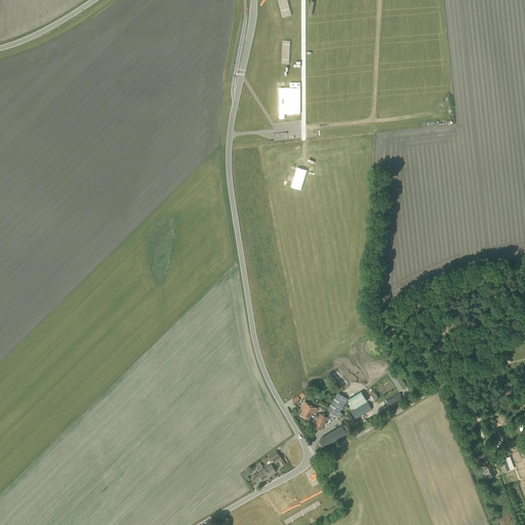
[(301,71),(301,43),(290,43),(290,71),(301,71)]
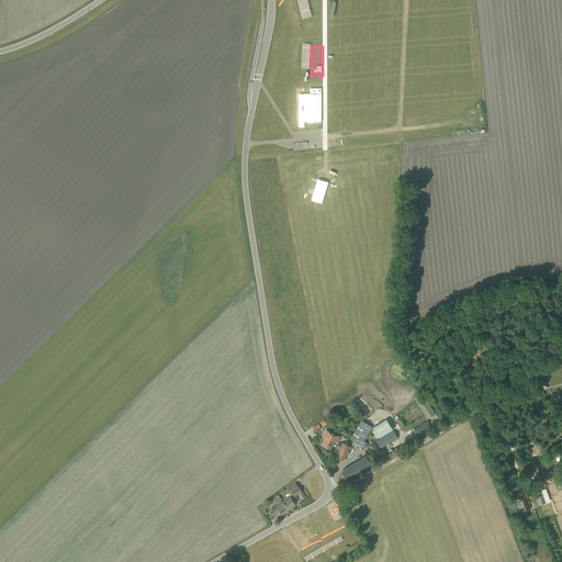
[(321,93),(303,93),(304,119),(322,117),(321,93)]
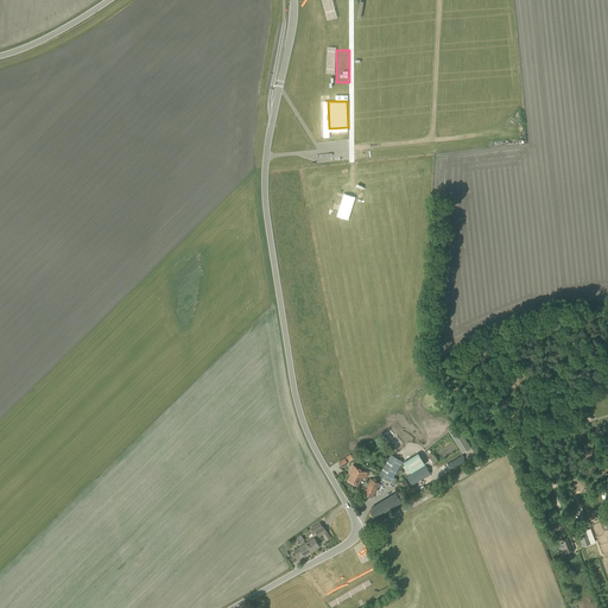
[(457,425),(448,431),(462,454),(472,448),(457,425)]
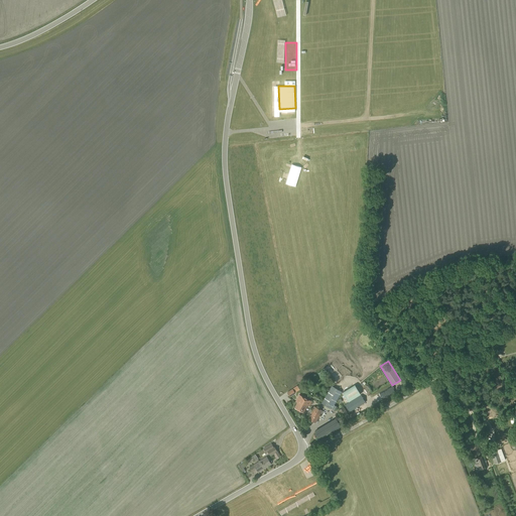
[(335,411),(338,407),(335,405),(342,392),(332,386),(321,403),(335,411)]
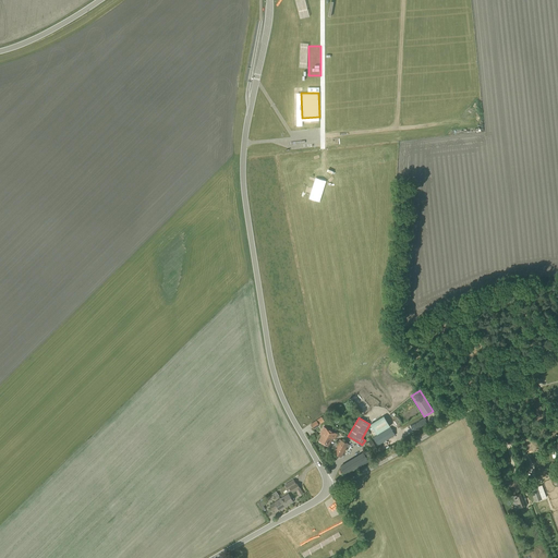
[(372,427),(368,429),(378,446),(396,435),(386,420),(372,427)]
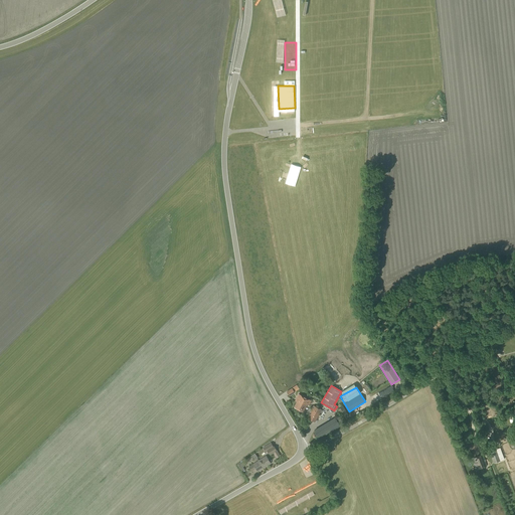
[(383,398),(390,395),(387,390),(380,393),(383,398)]
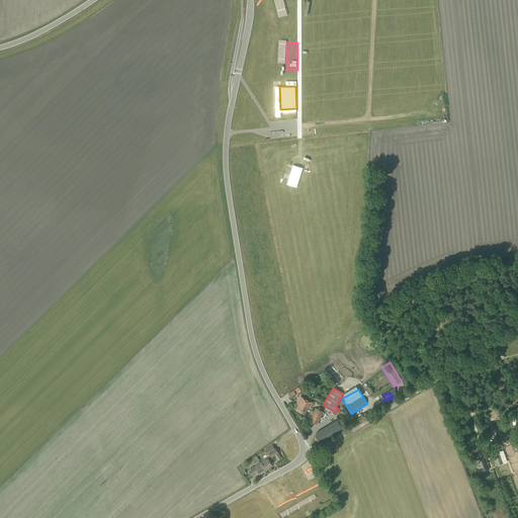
[(298,405),(295,410),(305,415),(309,407),(311,408),(313,403),(300,396),(296,403),(298,405)]
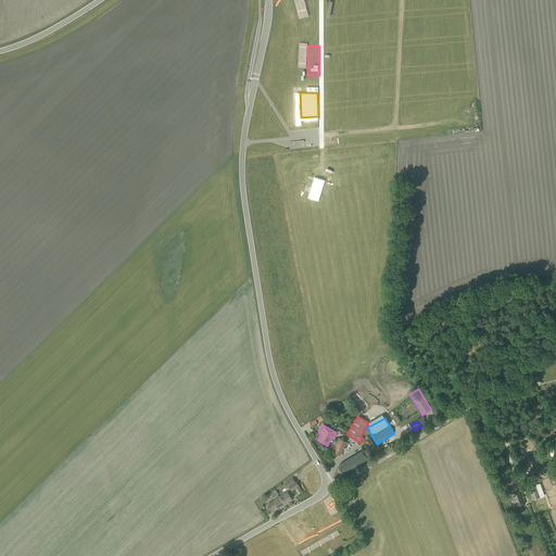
[(346,445),(349,443),(339,438),(331,452),(340,456),(345,445),(346,445)]
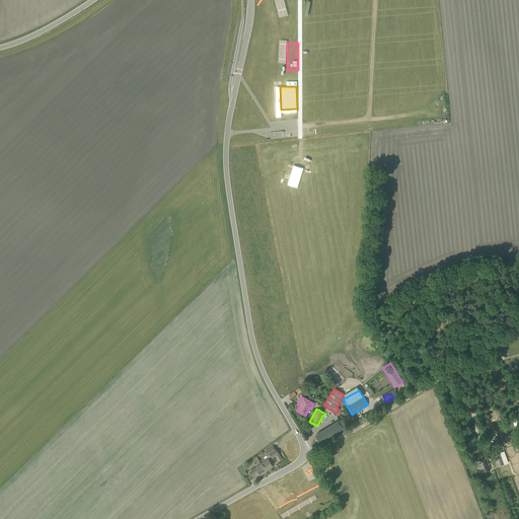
[(344,419),(350,416),(346,410),(340,413),(344,419)]
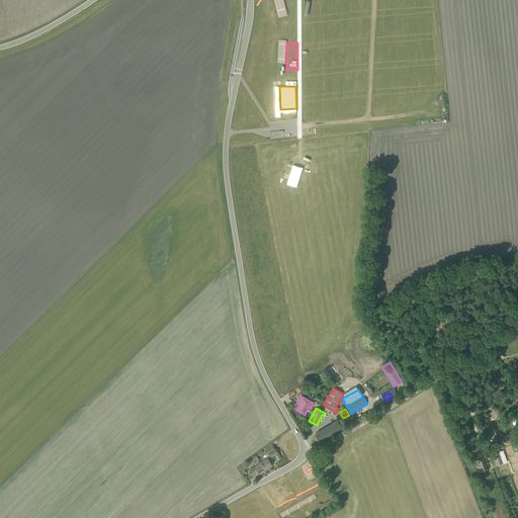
[(337,419),(316,432),(321,441),(342,429),(337,419)]
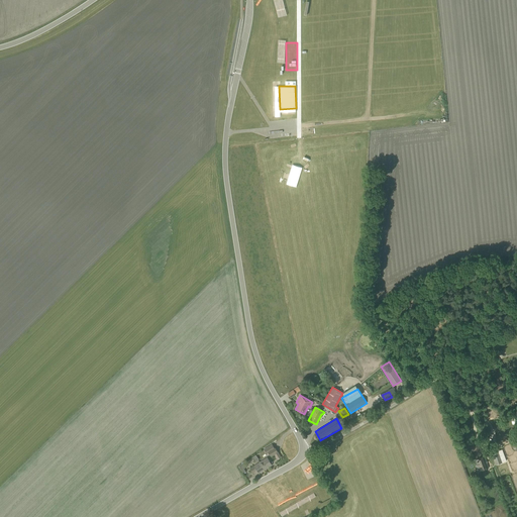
[(272,444),(264,449),(267,454),(269,453),(271,457),(275,455),(278,459),(281,457),(278,452),(274,446),(274,447),(272,444)]
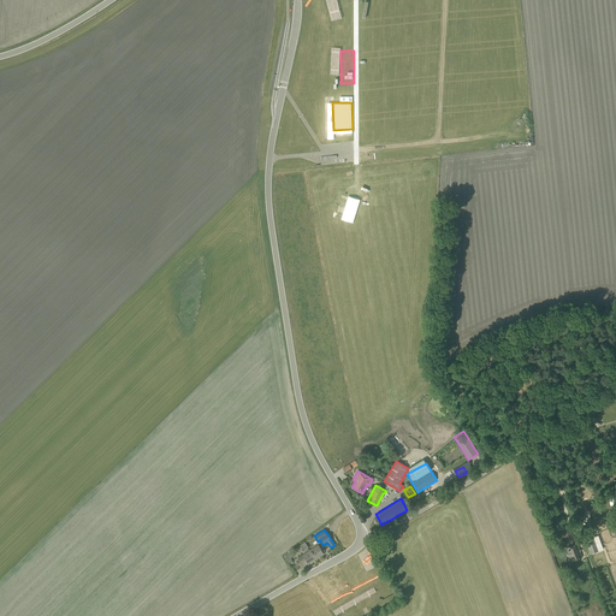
[(598,535),(585,540),(588,551),(597,549),(598,551),(603,549),(598,535)]
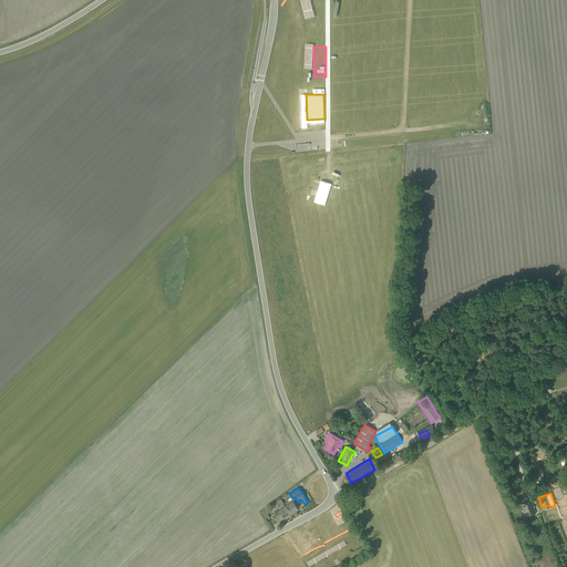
[(525,517),(537,513),(533,501),(522,504),(523,509),(522,511),(525,517)]
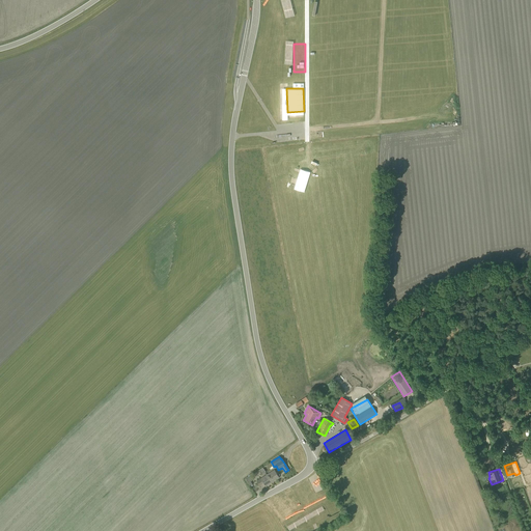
[(269,479),(271,483),(279,478),(274,470),(267,475),(269,478),(269,479)]
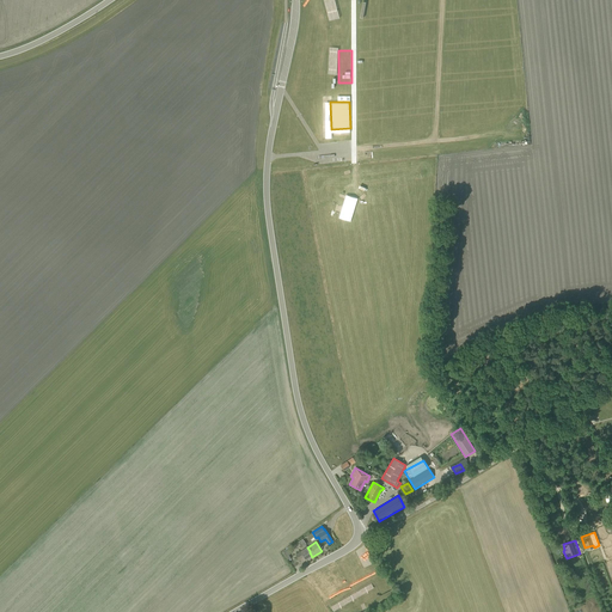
[(286,557),(293,552),(289,548),(282,554),(286,557)]
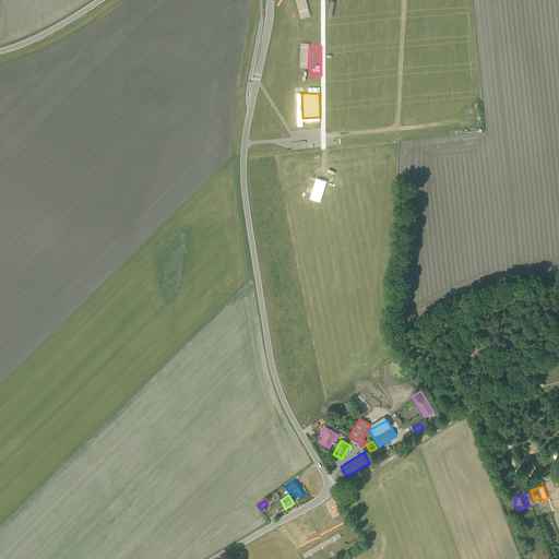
[(280,512),(285,509),(283,504),(283,503),(281,500),(270,507),(273,511),(277,509),(280,512)]
